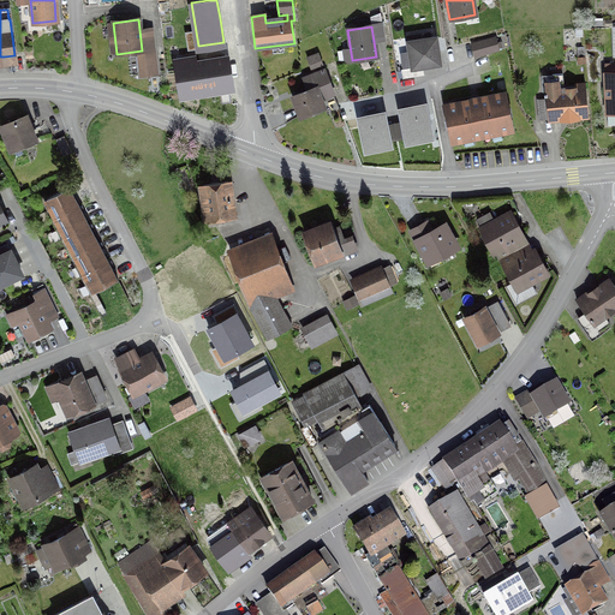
[(407,39),(412,67),(439,64),(434,39),(418,41),(417,37),(407,39)]
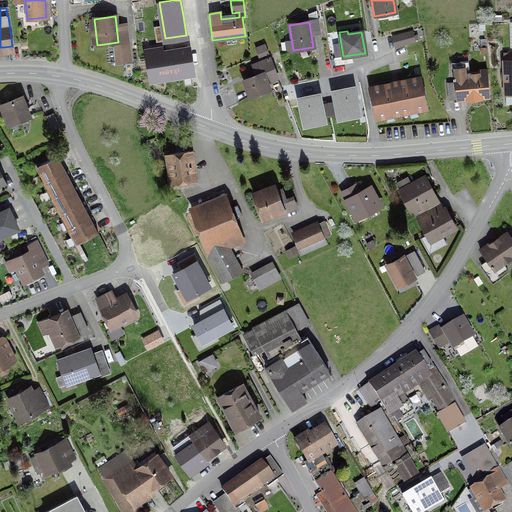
[(410,33),(393,37),(396,46),(412,41),(410,33)]
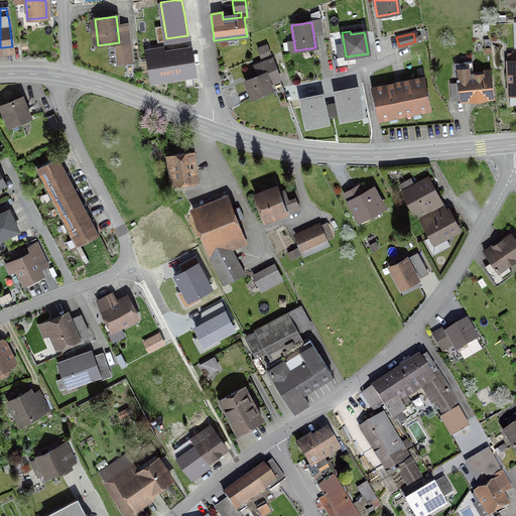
[(260,57),(269,53),(266,45),(257,49),(260,57)]
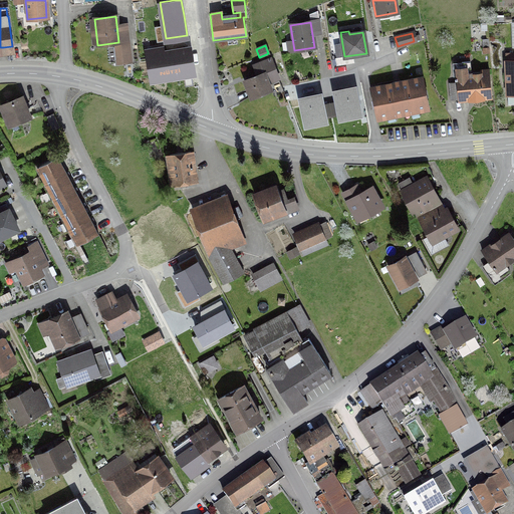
[(191,58),(189,46),(156,51),(155,48),(143,50),(148,76),(193,69),(191,58)]
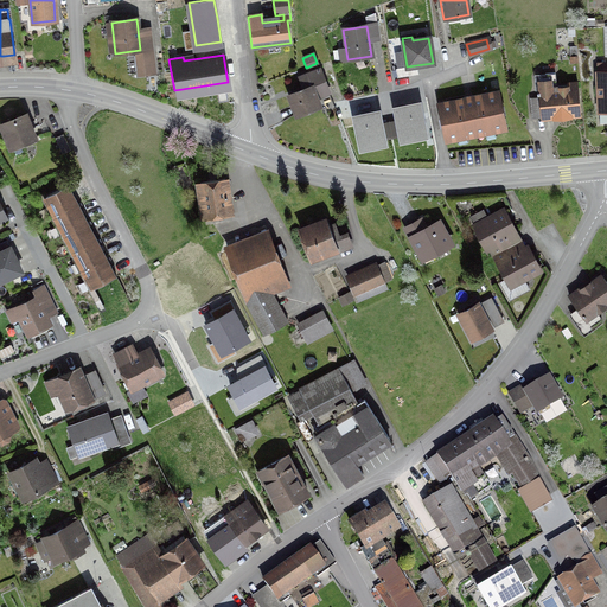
[(606,62),(596,63),(599,123),(606,122),(606,62)]
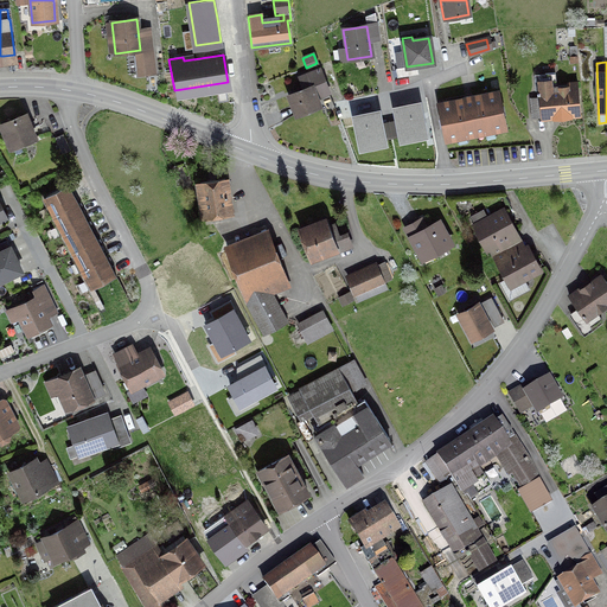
[(305,89),(288,96),(295,115),(319,107),(315,97),(327,93),(319,70),(300,77),(305,89)]
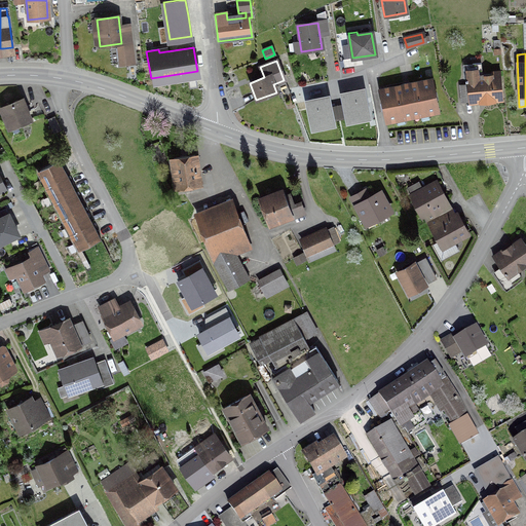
[(459,86),(461,102),(468,102),(502,100),(500,76),(477,78),(477,74),(466,75),(466,80),(464,80),(465,82),(466,82),(467,86),(459,86)]
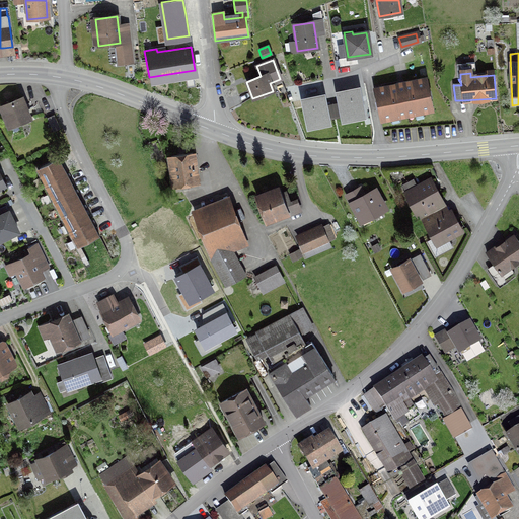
[(431,109),(425,79),(375,89),(381,120),(431,109)]
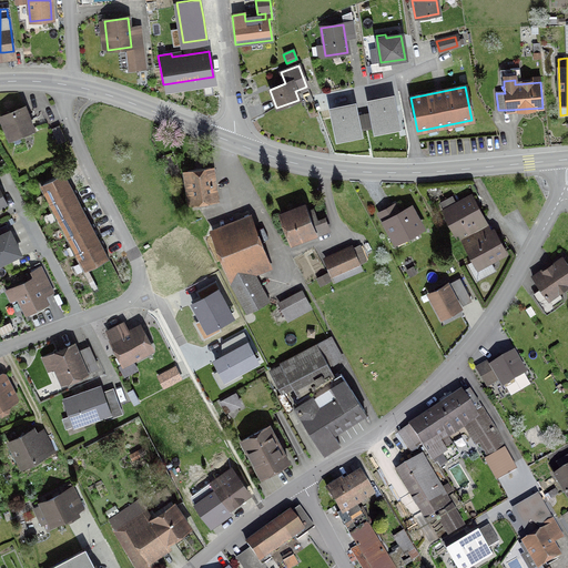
[(371,101),(376,128),(398,123),(393,97),(371,101)]
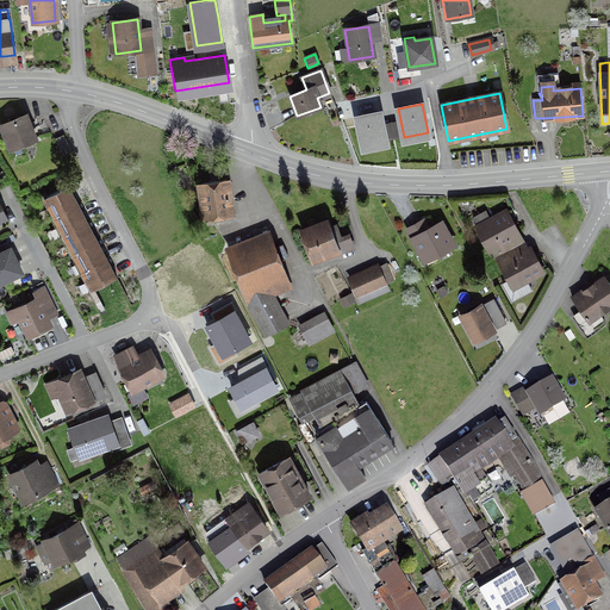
[(380,112),(358,118),(363,145),(386,141),(380,112)]
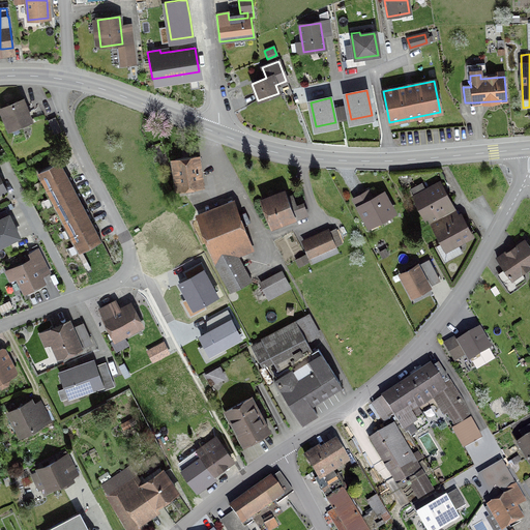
[(0,110),(8,129),(30,120),(22,101),(0,110)]
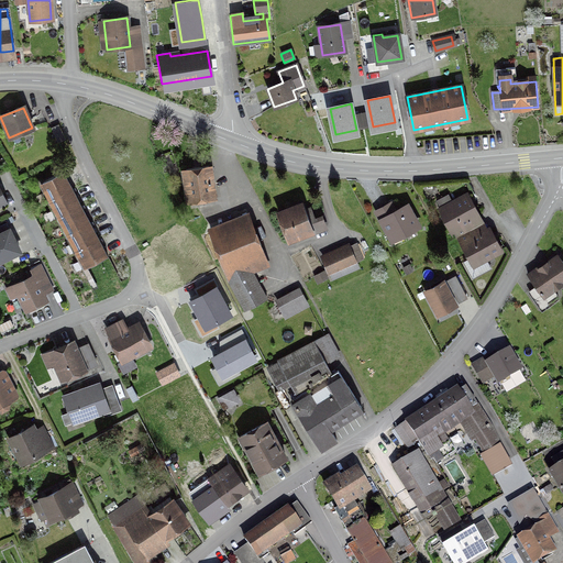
[(65,140),(57,124),(51,129),(57,143),(65,140)]
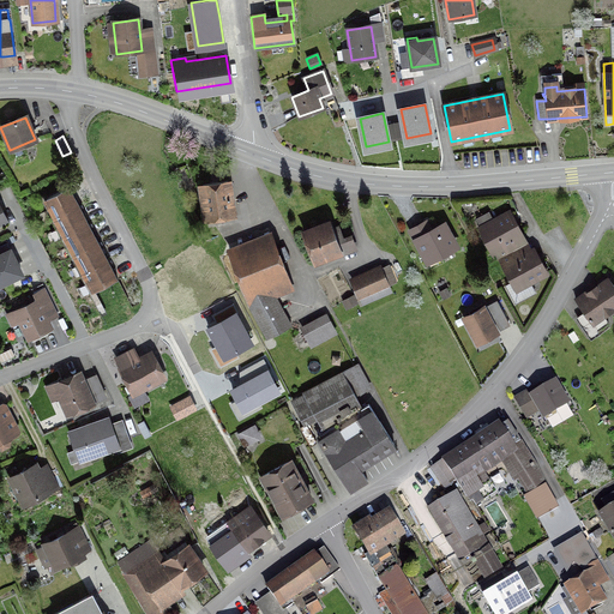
[(232,214),(228,185),(200,188),(205,221),(232,217),(230,214),(232,214)]
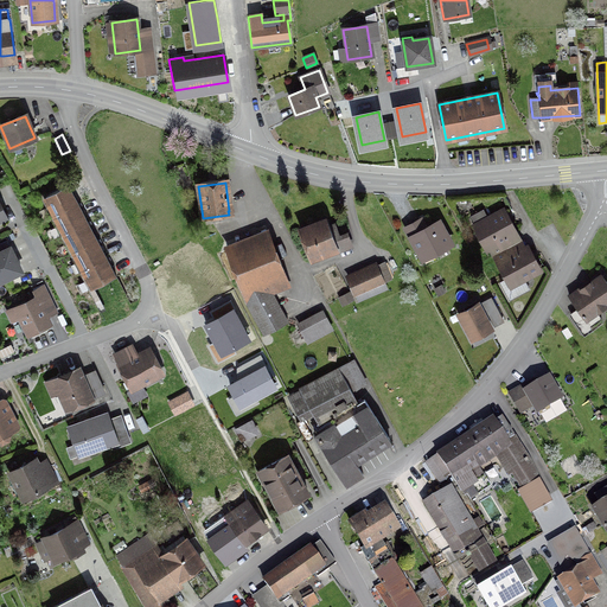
[(64,234),(74,251),(83,269),(94,288),(115,276),(108,263),(106,259),(98,244),(96,240),(89,228),(87,222),(80,209),(77,204),(69,189),(66,185),(45,196),(55,215),(64,234)]
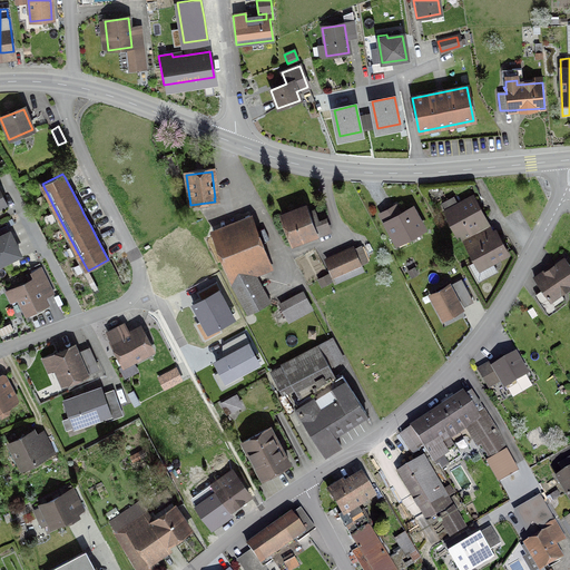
[(0,188),(0,212),(10,207),(0,188)]
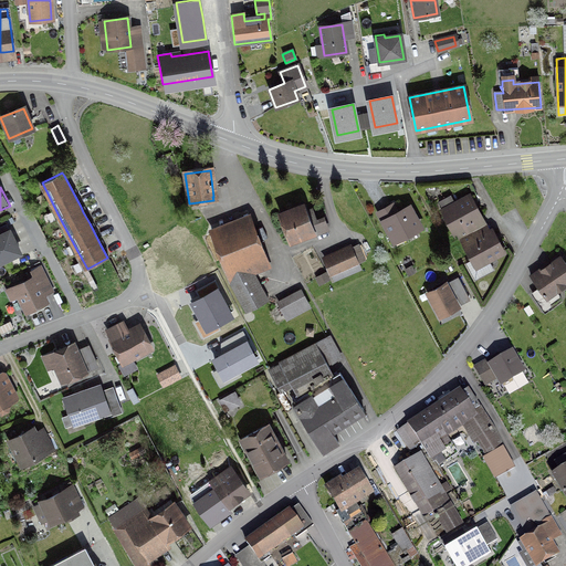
[(462,227),(480,218),(473,208),(468,197),(442,211),(453,232),(457,230),(461,238),(475,266),(502,252),(496,242),(490,231),(471,242),(467,234),(462,227)]
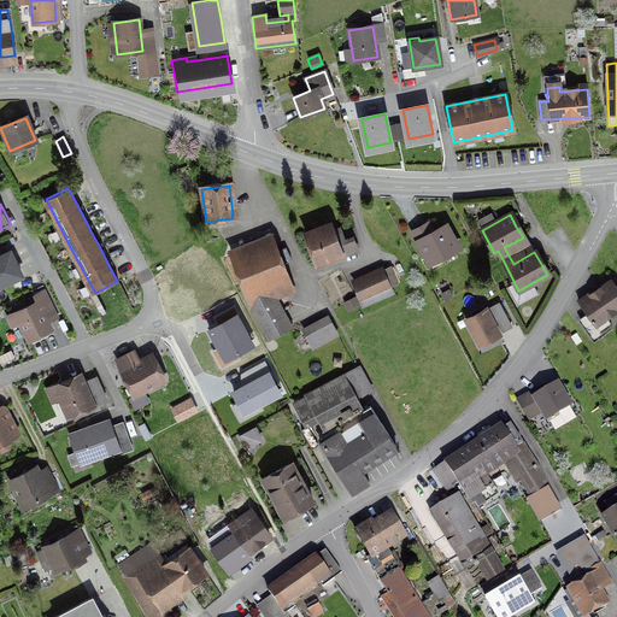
[(356,251),(351,238),(342,241),(340,235),(336,236),(331,224),(304,235),(313,260),(341,250),(342,256),(356,251)]
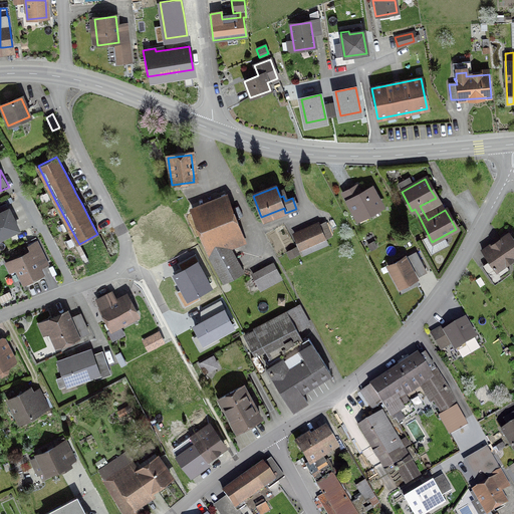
[(381,207),(371,188),(354,197),(350,190),(342,194),(357,220),(381,207)]
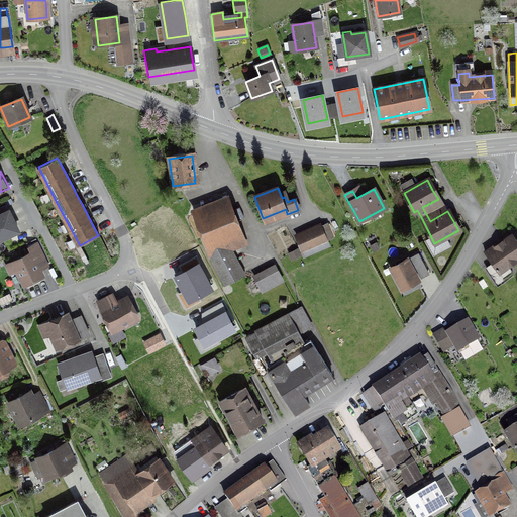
[(230,206),(195,219),(210,257),(224,285),(242,275),(229,250),(245,244),(230,206)]
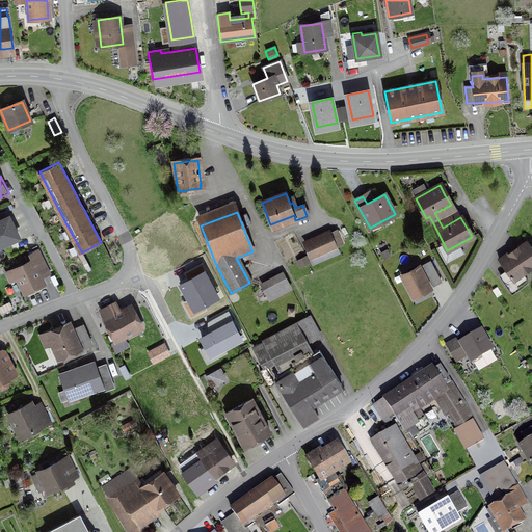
[(10,217),(0,221),(0,246),(20,238),(10,217)]
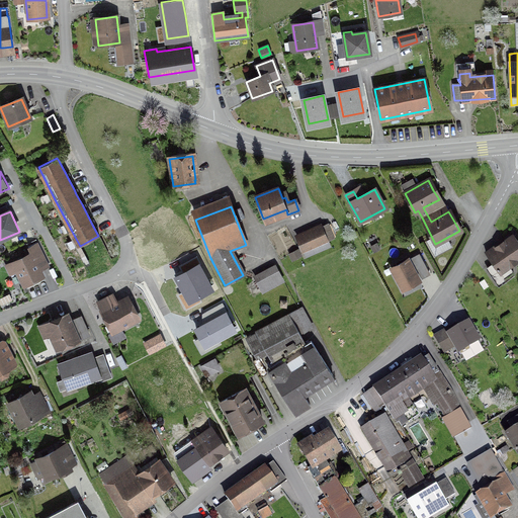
[(333,238),(327,225),(296,238),(301,250),(303,250),(306,256),(313,253),(311,248),(333,238)]
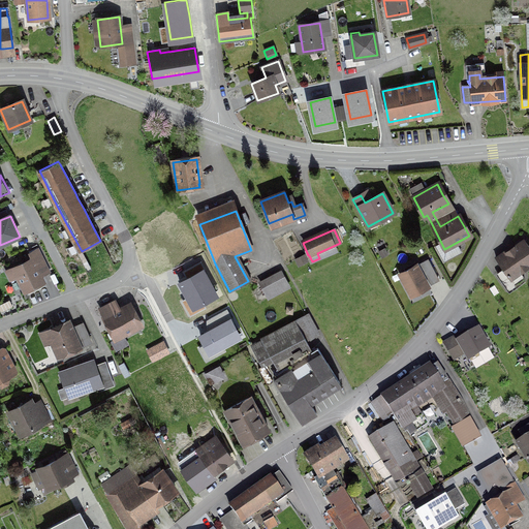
[(528,262),(528,248),(525,242),(497,260),(503,270),(497,275),(507,290),(524,280),(518,271),(528,262)]
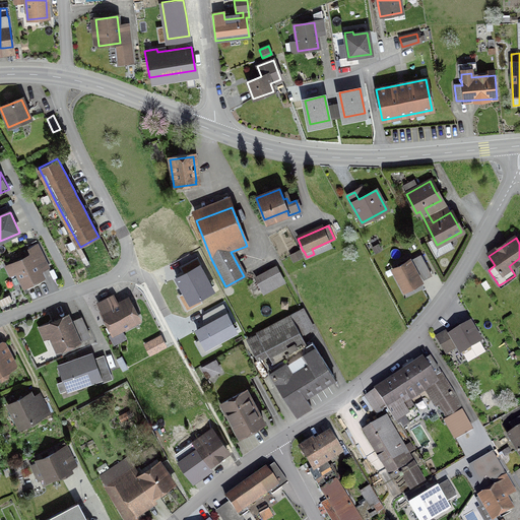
[(42,277),(30,255),(12,264),(23,286),(42,277)]
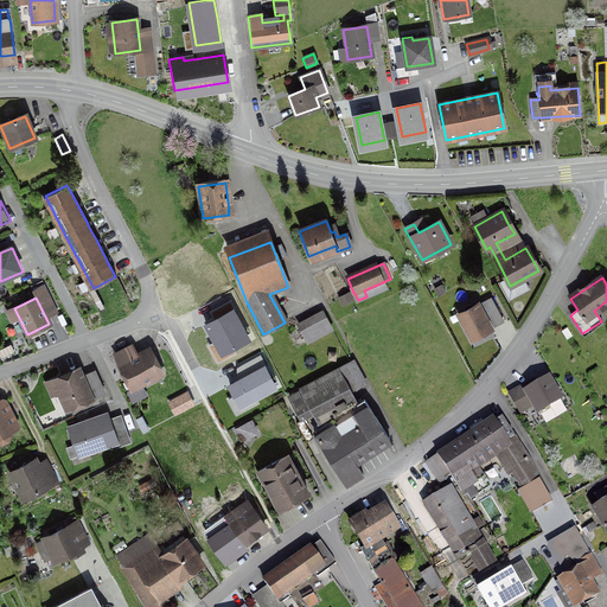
[(486,311),(494,306),(490,299),(481,304),(486,311)]
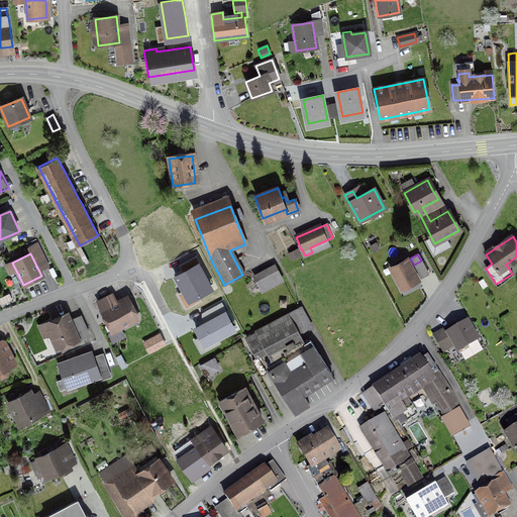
[(401,289),(418,281),(406,259),(390,268),(401,289)]
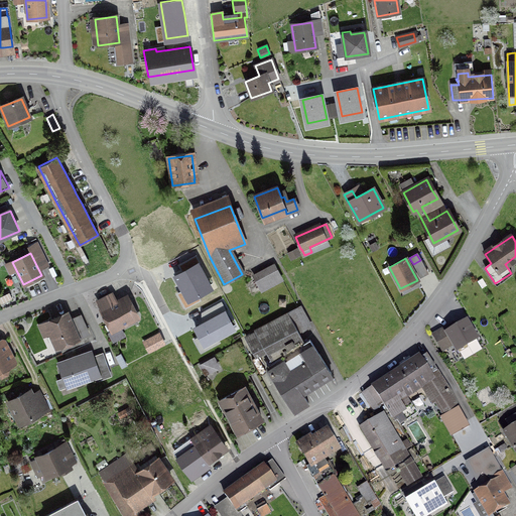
[(199,264),(175,277),(189,301),(213,289),(199,264)]
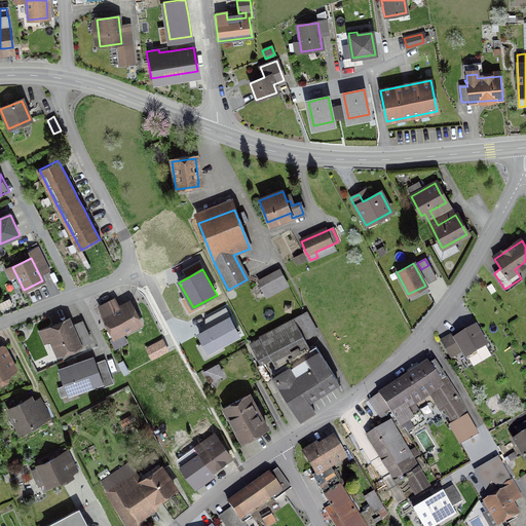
[(287,286),(279,271),(258,283),(266,297),(287,286)]
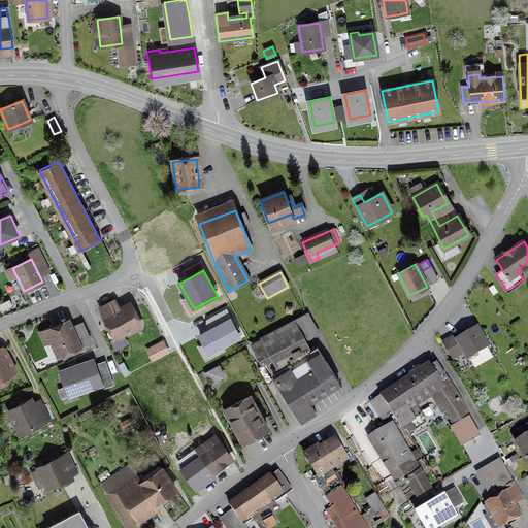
[(114,338),(139,325),(129,304),(119,309),(113,300),(99,308),(114,338)]
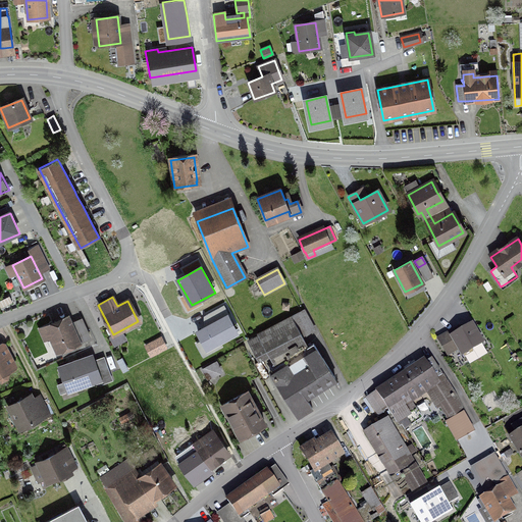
[(516,313),(520,311),(516,303),(512,305),(516,313)]
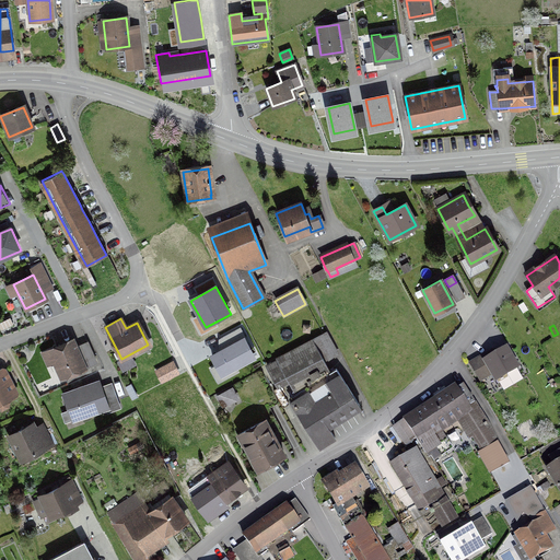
[(319,354),(330,349),(323,334),(275,359),(276,361),(266,365),(275,382),(284,376),(294,395),(289,398),(319,447),(334,439),(327,427),(359,406),(335,369),(329,373),(319,354)]
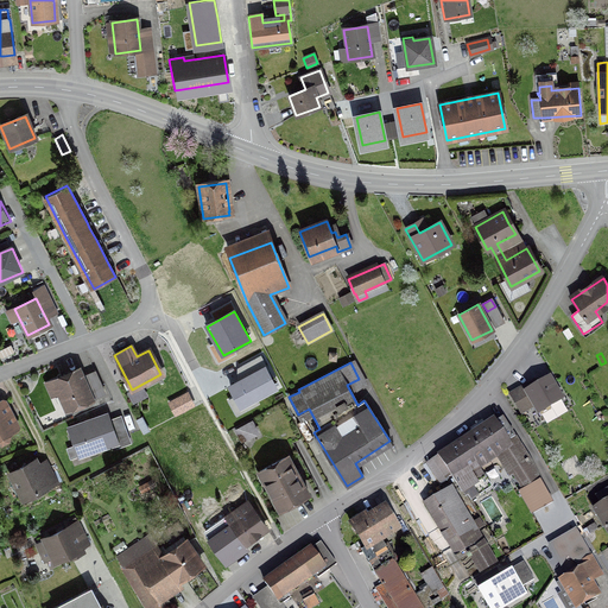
[(277,386),(265,365),(229,384),(241,405),(277,386)]
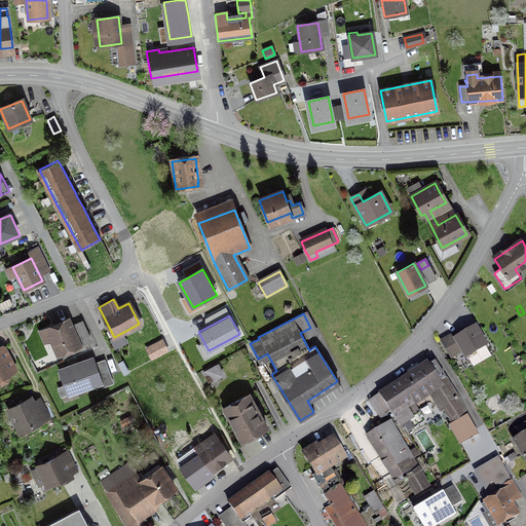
[(58,354),(89,340),(83,326),(71,331),(67,321),(39,333),(43,342),(51,339),(58,354)]
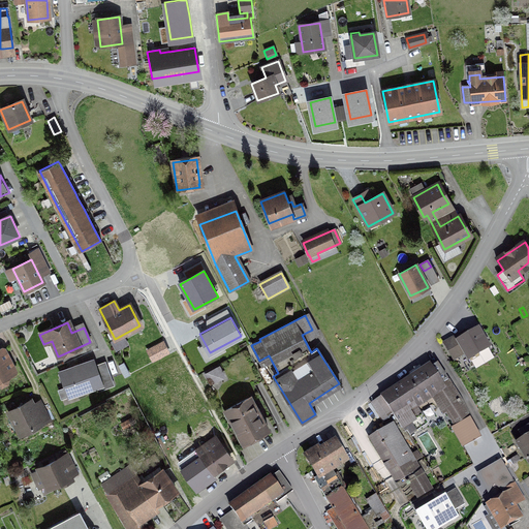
[(487,348),(477,331),(466,338),(463,333),(444,344),(453,359),(464,352),(468,360),(487,348)]
